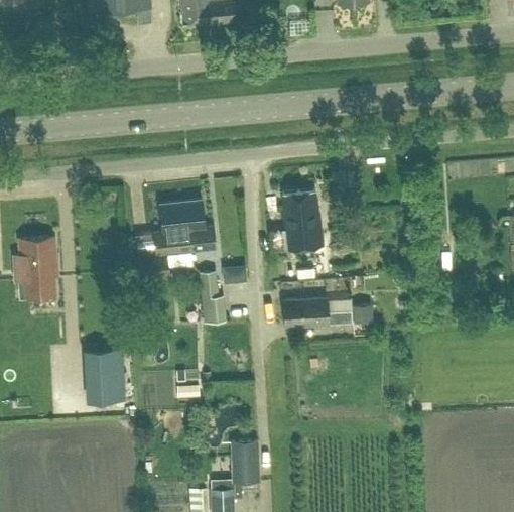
[(140,24),(153,22),(151,8),(150,8),(149,0),(89,0),(91,14),(138,9),(140,24)]
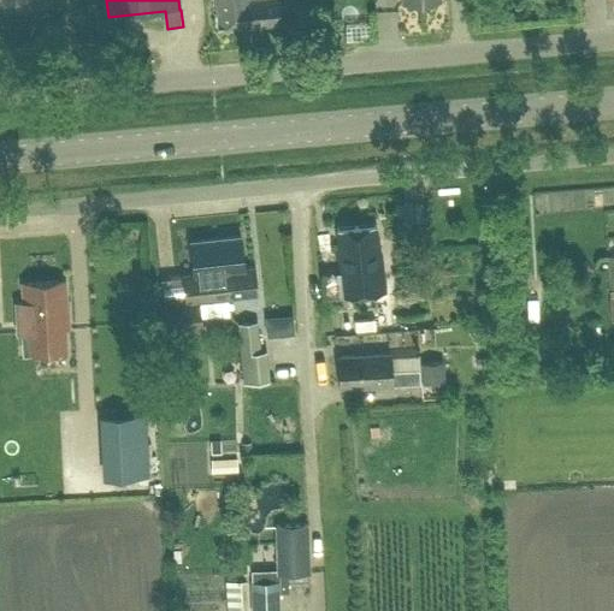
[(263,24),(259,0),(216,0),(219,29),(263,24)]
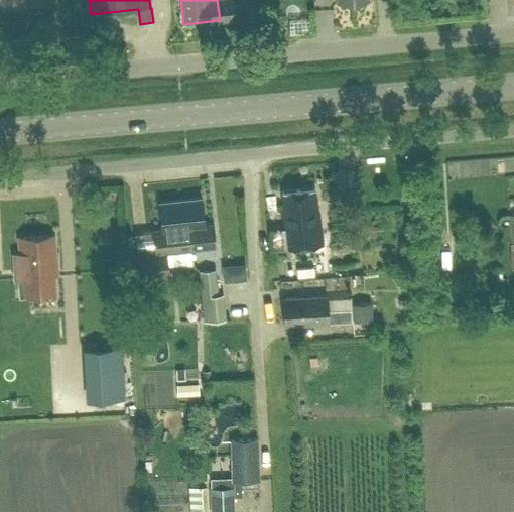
[(217,0),(220,20),(240,18),(238,5),(242,5),(249,0),(217,0)]
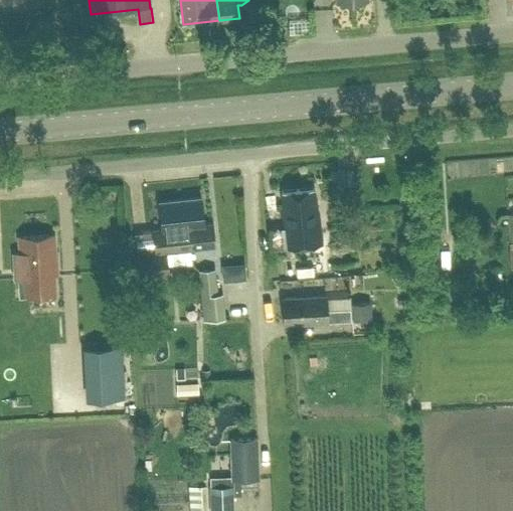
[(272,251),(323,247),(321,225),(320,225),(318,207),(317,208),(316,190),(283,193),(284,212),(283,212),(284,230),(270,231),(272,251)]
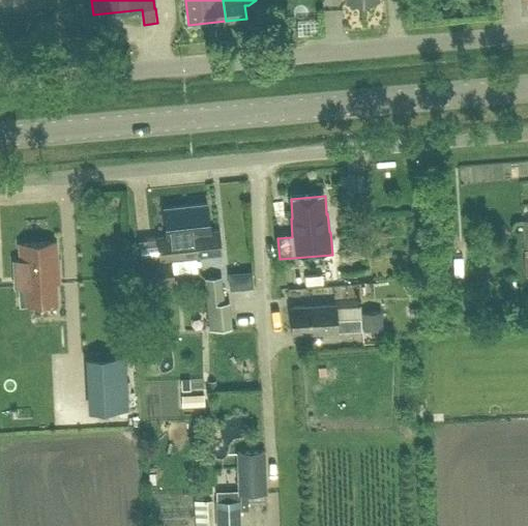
[(186,208),(192,259),(223,256),(220,233),(210,234),(208,206),(186,208)]
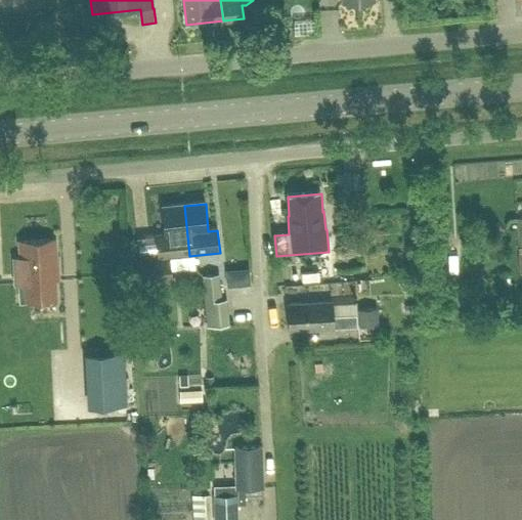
[(189,256),(184,206),(163,208),(165,235),(157,236),(160,259),(136,261),(138,285),(173,282),(171,258),(189,256)]
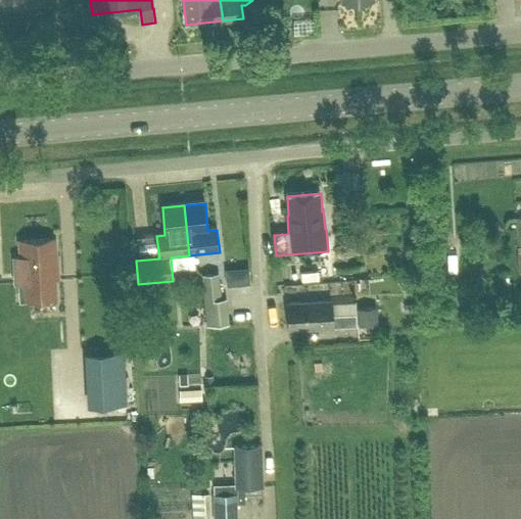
[(14,260),(14,272),(15,284),(19,284),(20,302),(57,300),(56,290),(58,290),(58,288),(56,288),(56,282),(60,282),(58,258),(57,260),(56,240),(19,242),(20,258),(14,260)]
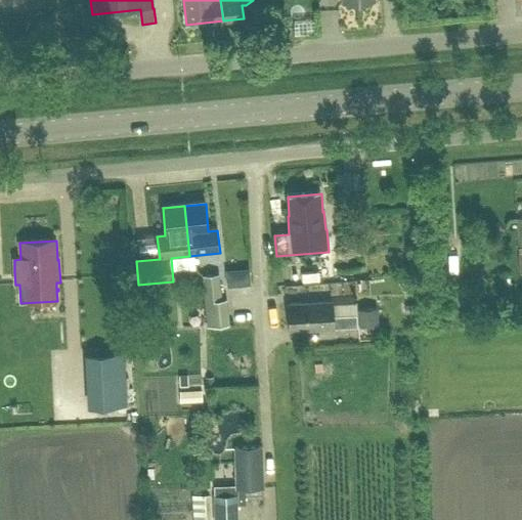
[(223,302),(221,276),(203,278),(208,330),(231,328),(228,301),(223,302)]
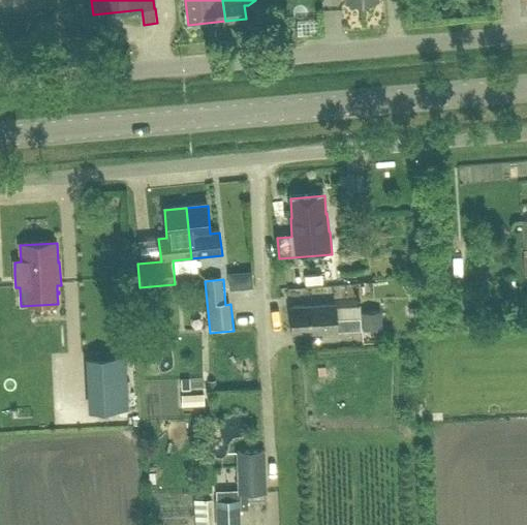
[(338,332),(362,331),(361,319),(337,320),(337,307),(291,308),(292,336),(338,334),(338,332)]
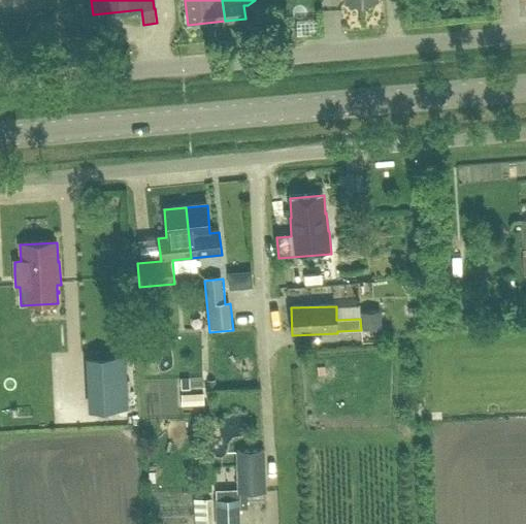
[(361,316),(362,345),(383,344),(381,315),(361,316)]
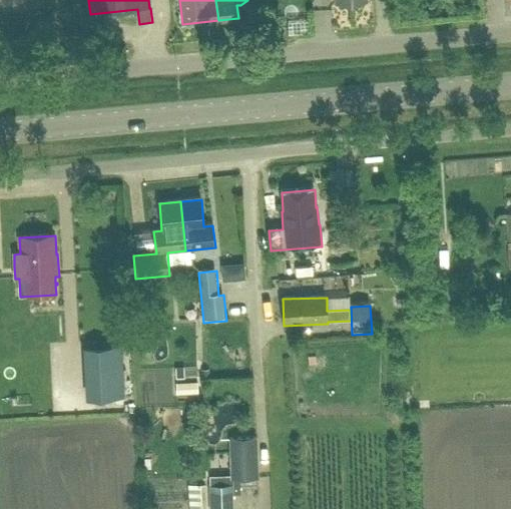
[(109,363),(88,364),(90,400),(122,399),(120,351),(108,351),(109,363)]
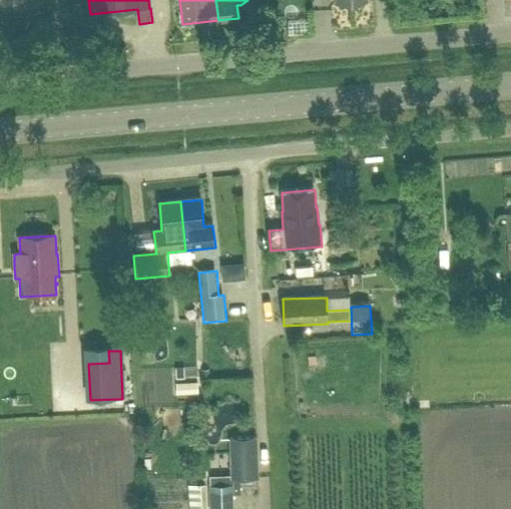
[(176,381),(198,380),(198,370),(176,371),(176,381)]
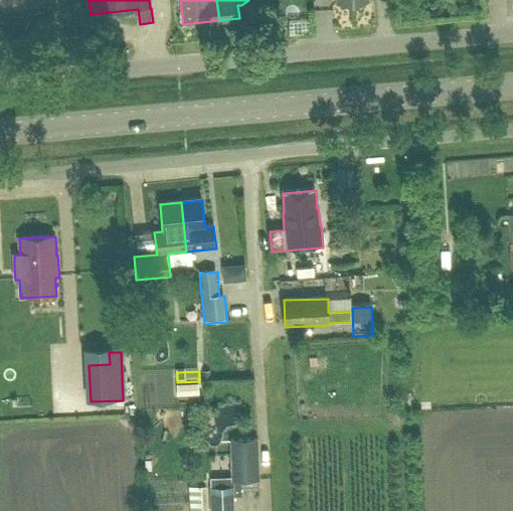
[(199,386),(178,387),(178,397),(200,397),(199,386)]
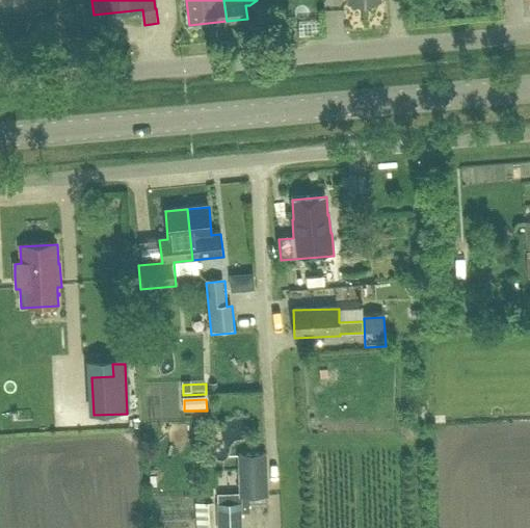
[(249,498),(268,498),(266,456),(239,456),(241,505),(218,506),(218,527),(242,527),(241,516),(250,515),(249,498)]
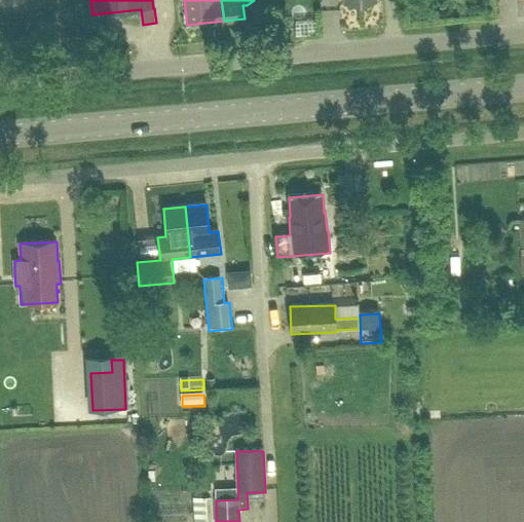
[(211,521),(210,497),(195,498),(196,521),(211,521)]
